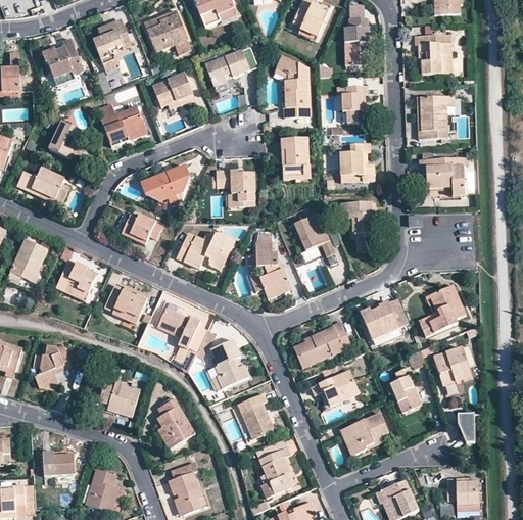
[(221,19),(219,13),(235,7),(231,0),(195,0),(205,25),(221,19)]
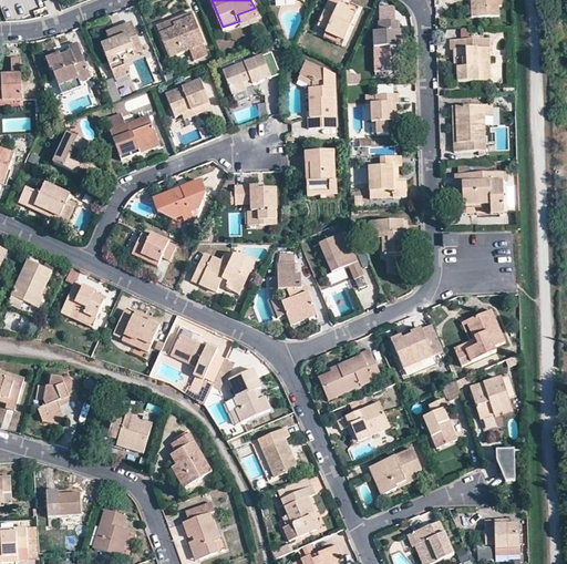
[(359,6),(349,1),(347,6),(340,2),(341,0),(328,0),(318,22),(327,27),(326,29),(344,38),(359,6)]
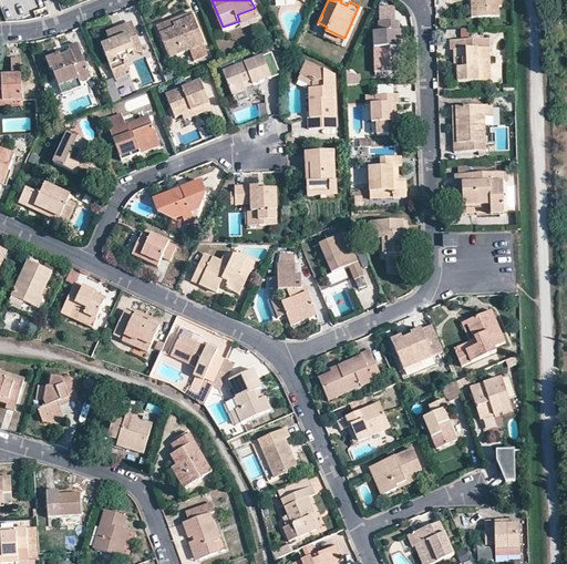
[(470,0),(471,4),(477,4),(476,14),(501,14),(501,4),(503,4),(502,0),(470,0)]
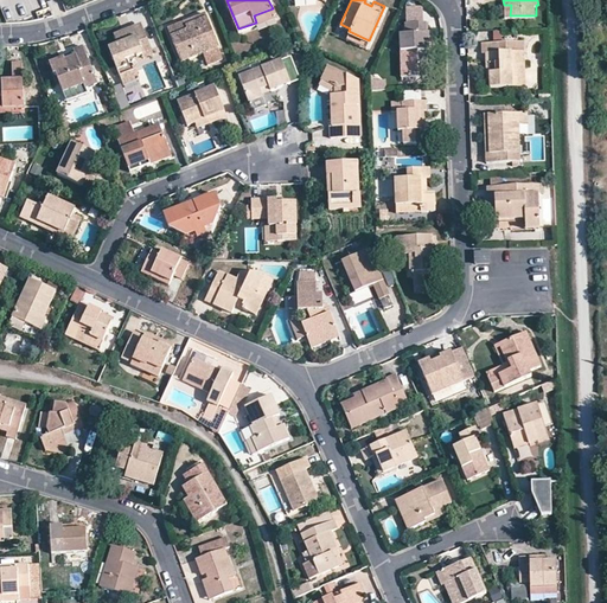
[(170,25),(172,33),(190,26),(187,23),(210,14),(208,11),(170,25)]
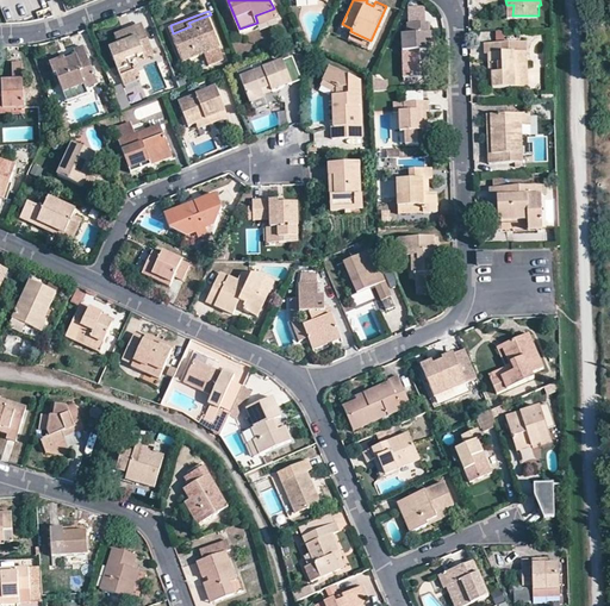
[(191,26),(173,33),(184,60),(205,51),(210,63),(225,57),(221,44),(222,43),(211,14),(188,23),(191,26)]
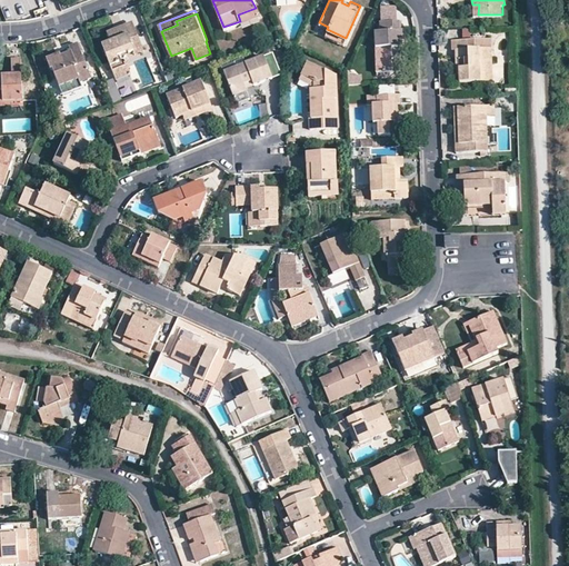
[(126,26),(135,22),(133,19),(109,29),(111,36),(127,29),(126,26)]
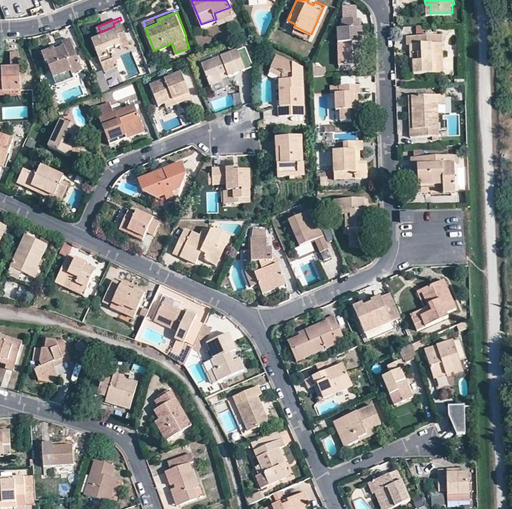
[(342,18),(342,27),(337,27),(339,62),(352,62),(351,40),(361,40),(361,26),(359,26),(359,17),(342,18)]
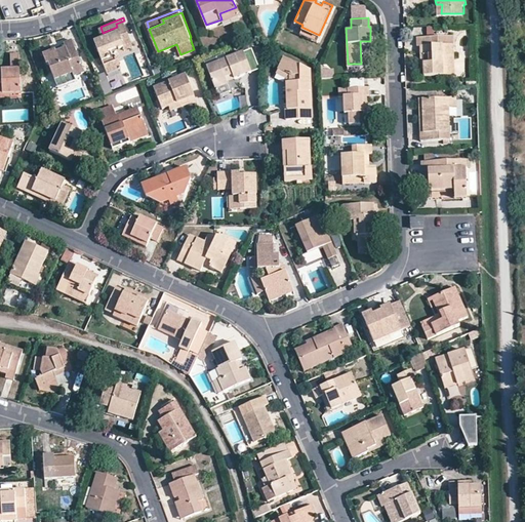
[(132,42),(124,21),(116,24),(117,27),(103,33),(104,36),(107,42),(97,46),(106,69),(120,64),(116,53),(114,54),(112,48),(120,45),(120,47),(124,45),(132,42)]
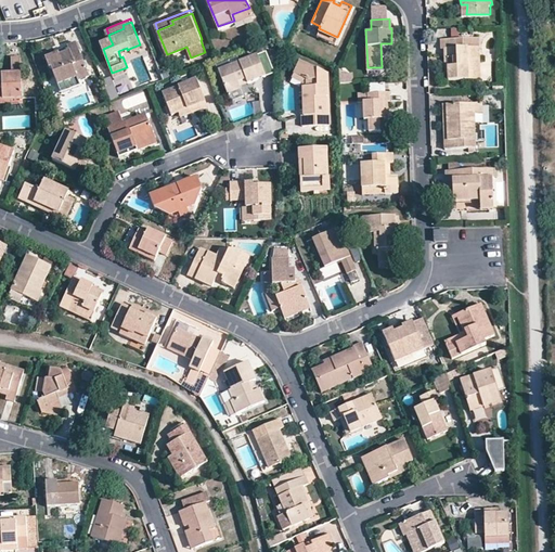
[(337,37),(319,28),(317,34),(335,42),(337,37)]
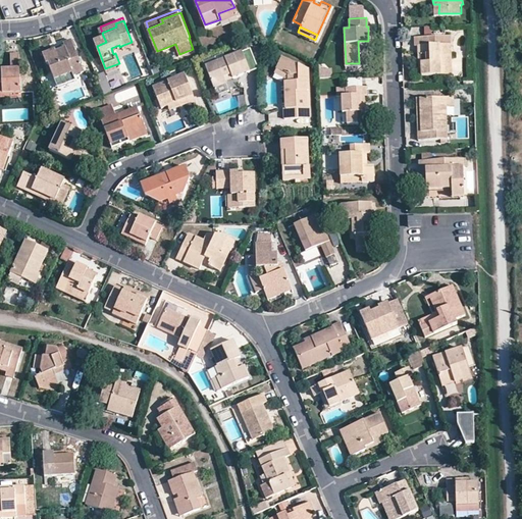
[(428,43),(430,43),(430,34),(414,35),(415,43),(420,43),(428,43)]
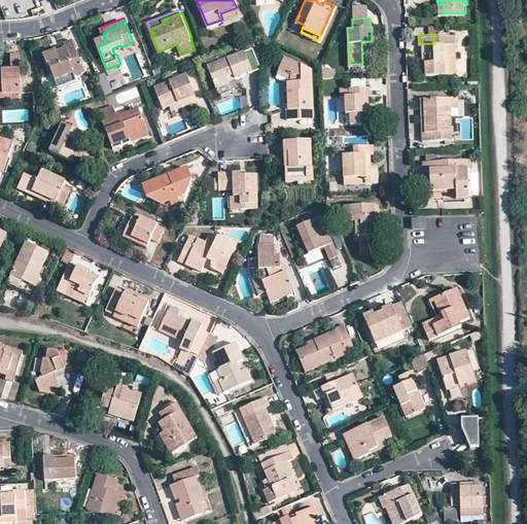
[(107,42),(104,36),(95,39),(98,46),(107,42)]
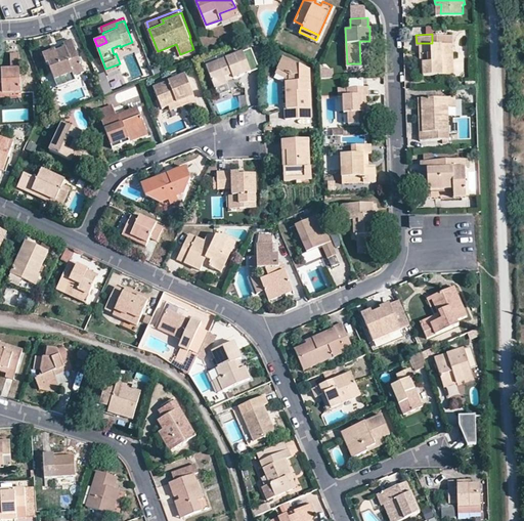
[(57,50),(56,47),(42,52),(46,61),(48,61),(54,78),(73,71),(74,74),(84,69),(72,37),(64,40),(66,43),(67,47),(57,50)]
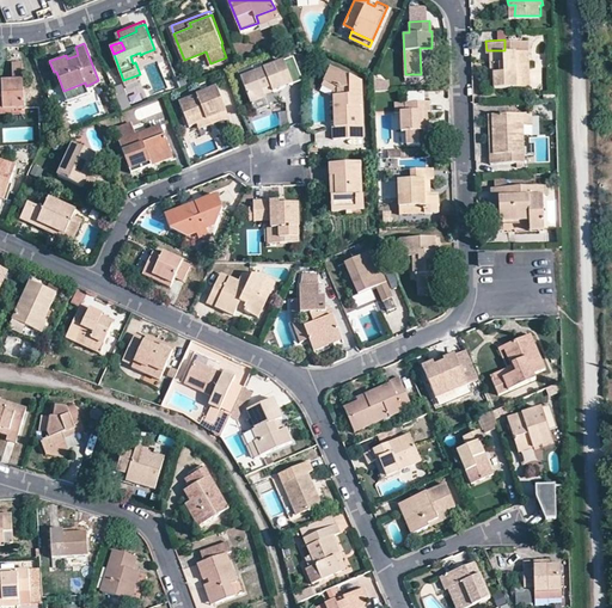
[(433,74),(432,48),(420,48),(421,74),(433,74)]
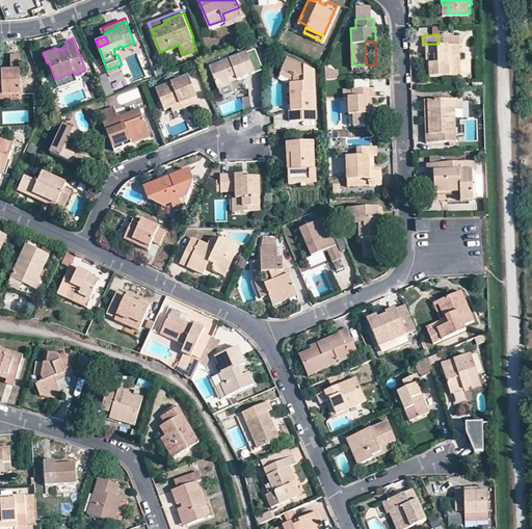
[(459,43),(439,44),(436,44),(437,60),(429,60),(429,74),(460,73),(459,43)]
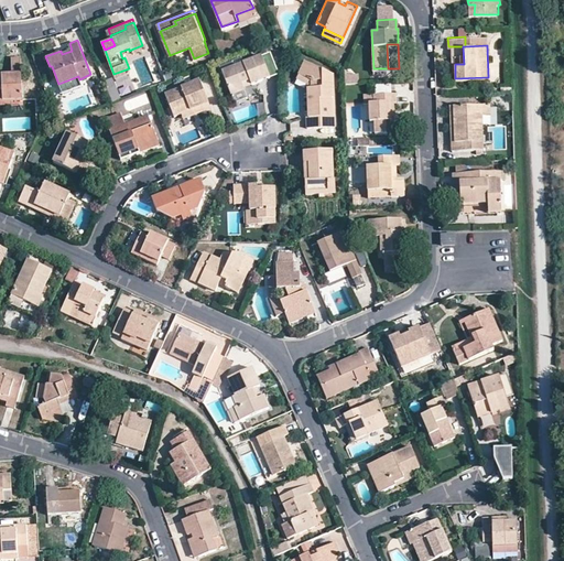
[(464,64),(463,46),(454,46),(455,64),(464,64)]
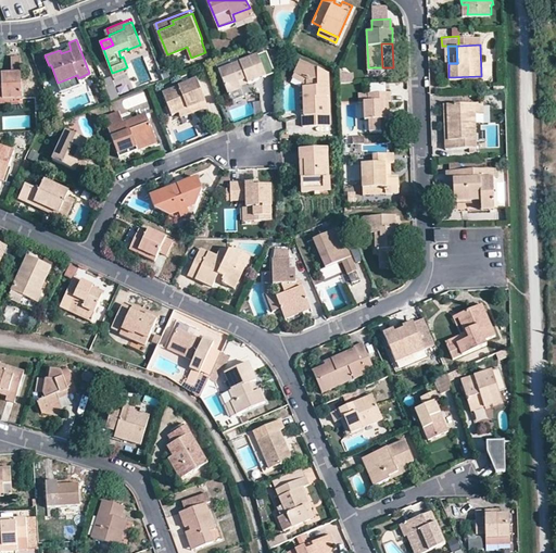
[(11,54),(11,70),(11,75),(0,75),(0,96),(12,96),(22,95),(21,68),(20,53),(11,54)]
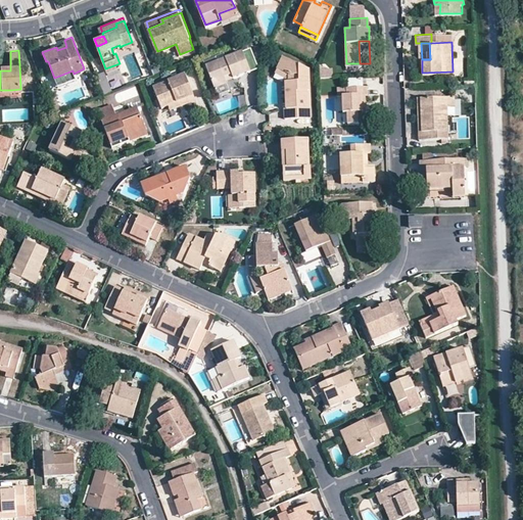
[(226,83),(225,81),(224,77),(233,73),(234,78),(249,71),(241,50),(204,64),(214,88),(226,83)]
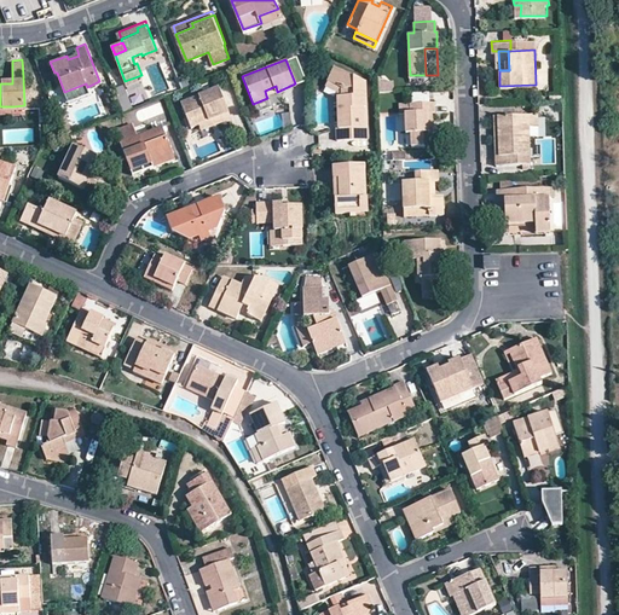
[(335,65),(328,80),(343,86),(343,93),(339,94),(339,125),(336,125),(337,138),(368,137),(368,125),(364,125),(364,104),(368,104),(368,80),(335,65)]
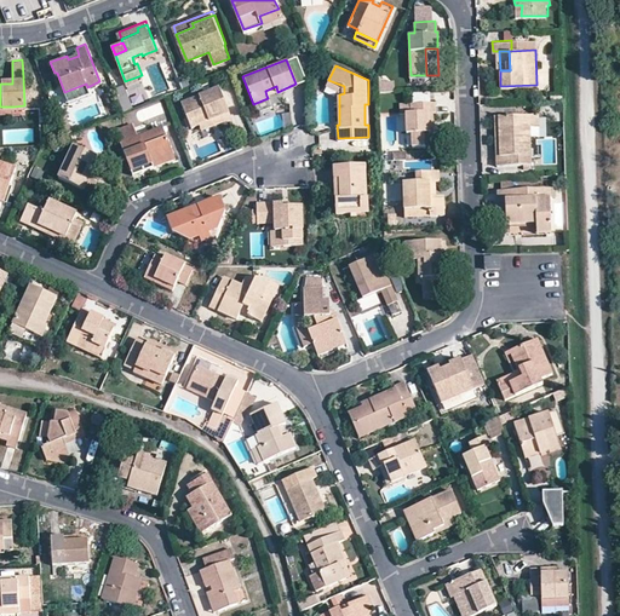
[(144,81),(142,75),(125,81),(128,87),(144,81)]
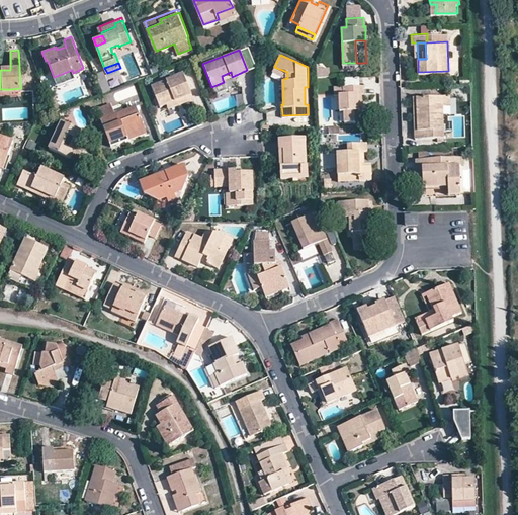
[(287,72),(274,67),(272,71),(283,76),(283,79),(287,78),(287,72)]
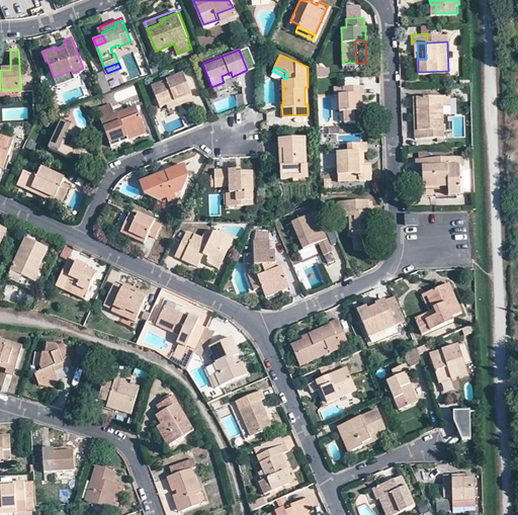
[(96,72),(103,89),(110,86),(103,69),(96,72)]
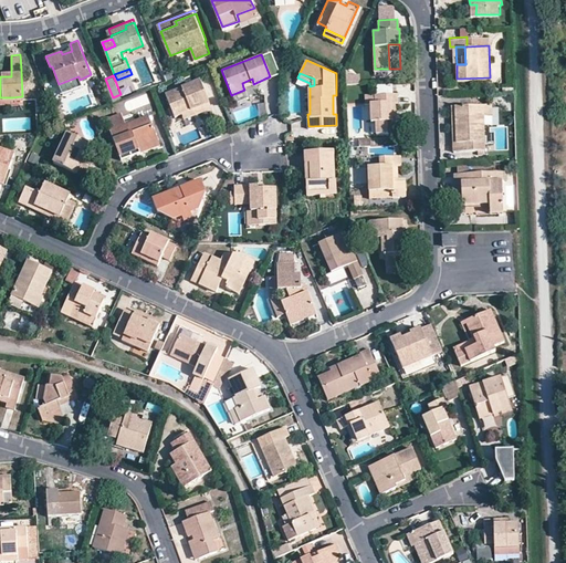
[(79,76),(59,84),(61,90),(81,82),(80,80),(79,76)]
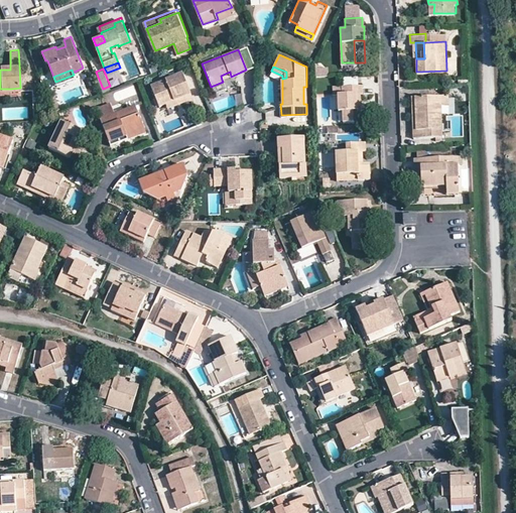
[(159,104),(165,102),(189,93),(190,93),(182,71),(150,84),(159,104)]
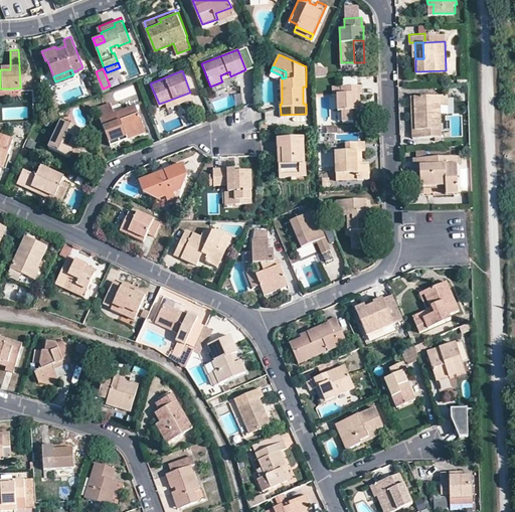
[(221,79),(230,76),(229,71),(220,75),(221,79)]
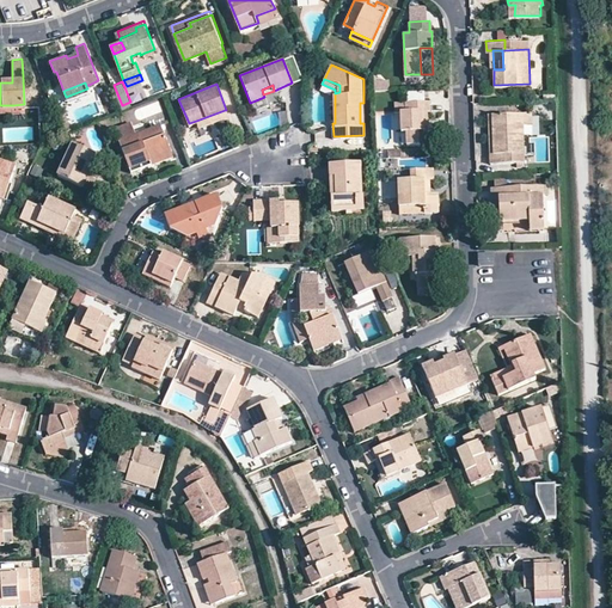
[(264,97),(250,103),(252,108),(267,102),(264,97)]
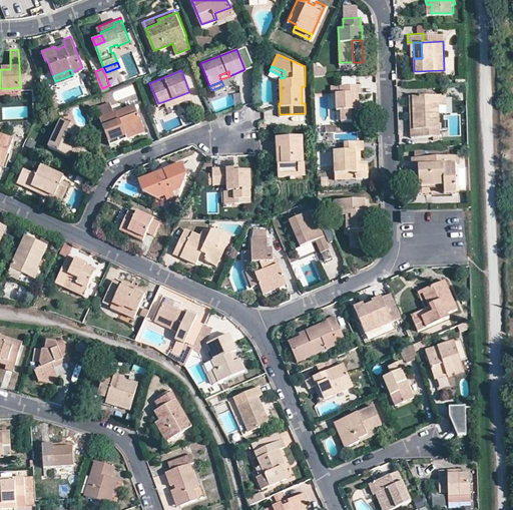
[(361,106),(360,105),(360,106),(355,106),(355,90),(359,90),(361,90),(360,81),(339,82),(340,90),(336,91),(337,106),(340,106),(341,117),(362,117),(361,106)]
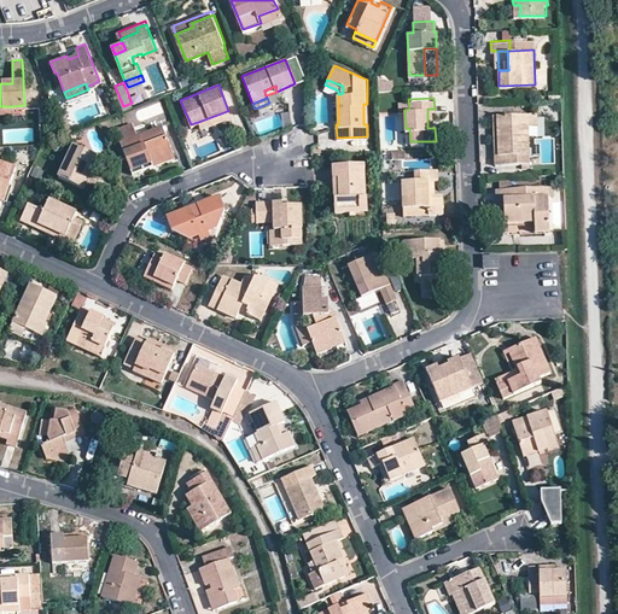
[(227,111),(198,122),(199,127),(229,116),(227,111)]
